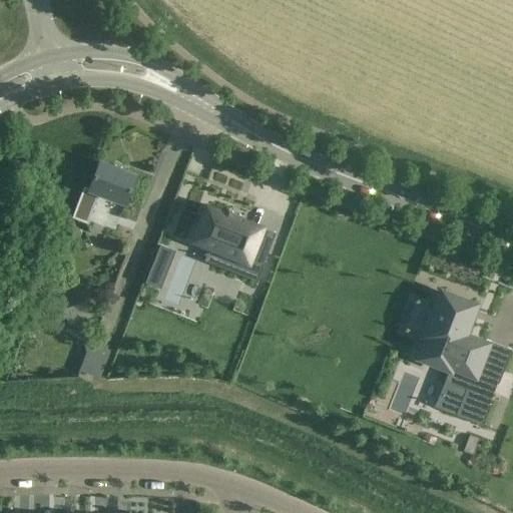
[(136,175),(100,161),(90,187),(85,185),(72,216),(88,222),(100,193),(125,203),(136,175)]
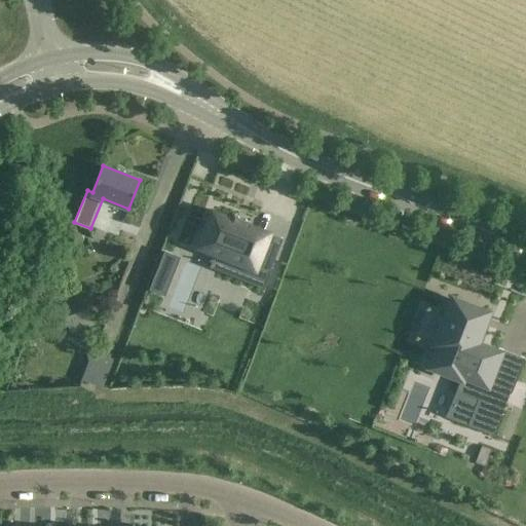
[(213,214),(199,246),(232,259),(226,274),(263,289),(274,259),(259,254),(266,234),(249,228),(250,226),(248,225),(250,221),(234,215),(231,221),(213,214)]
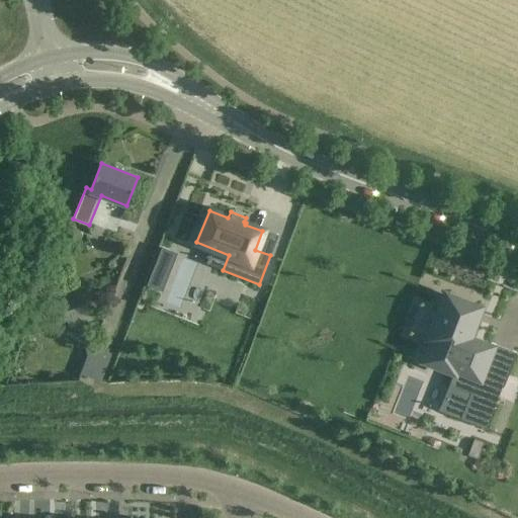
[(161,291),(176,254),(161,248),(147,285),(161,291)]
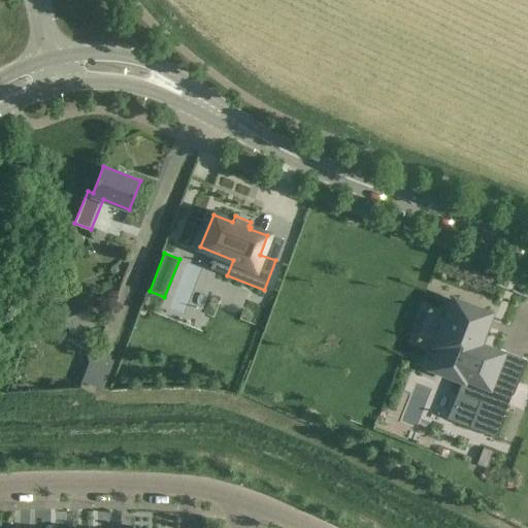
[(440,349),(433,369),(442,372),(441,373),(443,374),(444,373),(452,376),(452,377),(454,378),(454,377),(463,381),(458,393),(480,401),(469,428),(496,438),(504,417),(513,396),(527,361),(501,351),(499,355),(494,353),(494,352),(492,351),(492,352),(485,349),(485,348),(483,347),(483,348),(476,345),(479,341),(489,316),(455,302),(446,327),(449,328),(441,347),(438,345),(437,348),(440,349)]
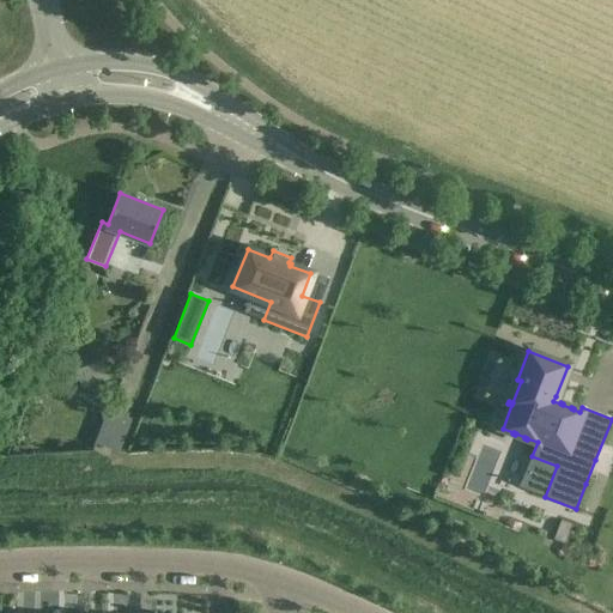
[(108,411),(95,444),(117,453),(131,419),(127,418),(111,412),(108,411)]
